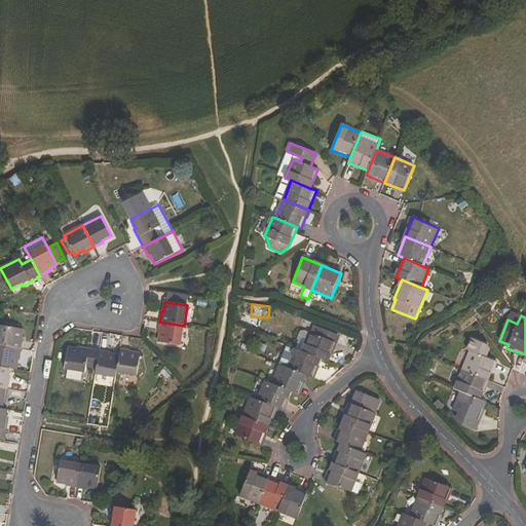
[(159,322),(158,332),(160,333),(158,342),(181,345),(184,326),(159,322)]
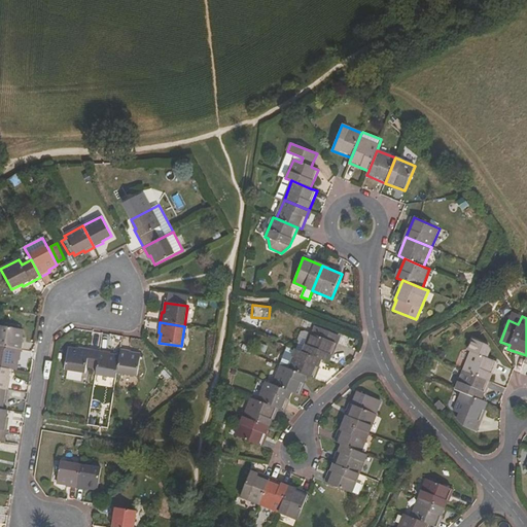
[(24,341),(22,340),(23,330),(1,326),(0,335),(0,347),(22,351),(24,341)]
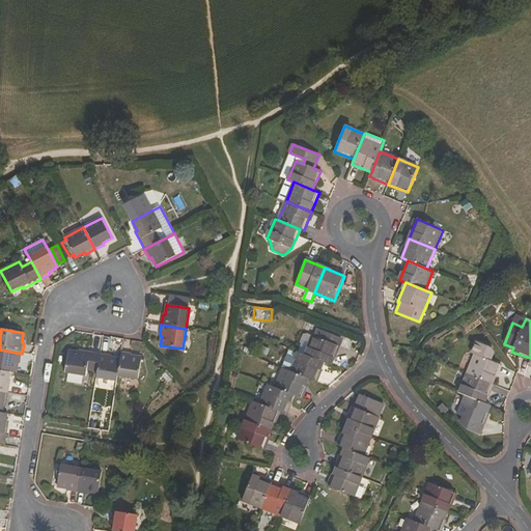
[(342,339),(317,329),(314,337),(307,334),(303,334),(300,342),(302,345),(308,347),(305,355),(325,363),(331,366),(342,339)]
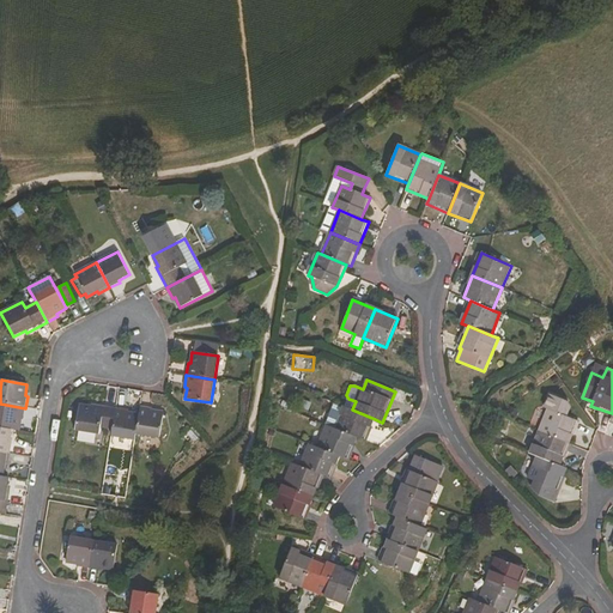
[(551,395),(546,408),(548,410),(540,432),(569,444),(578,422),(564,416),(569,404),(568,401),(551,395)]
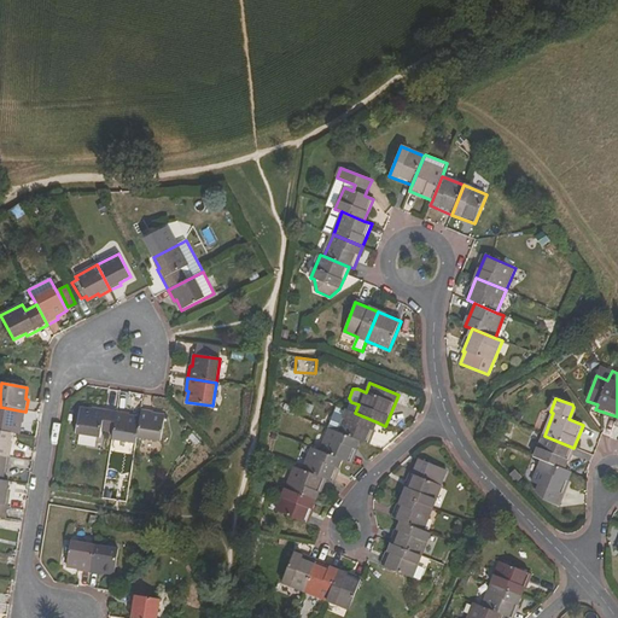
[(0,431),(12,433),(19,435),(22,424),(23,424),(25,412),(0,407),(0,431)]
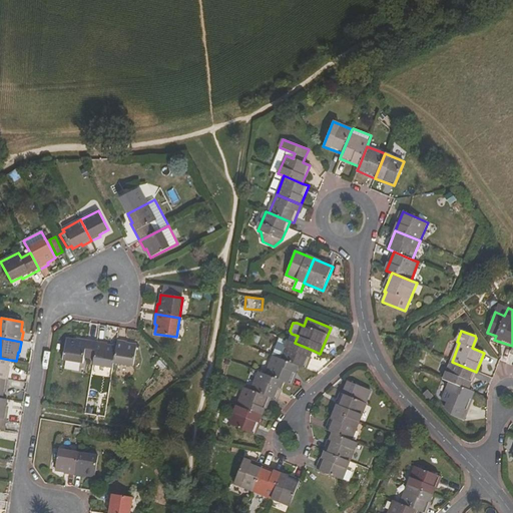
[(94,360),(97,342),(77,338),(76,340),(67,339),(63,361),(83,364),(84,358),(94,360)]
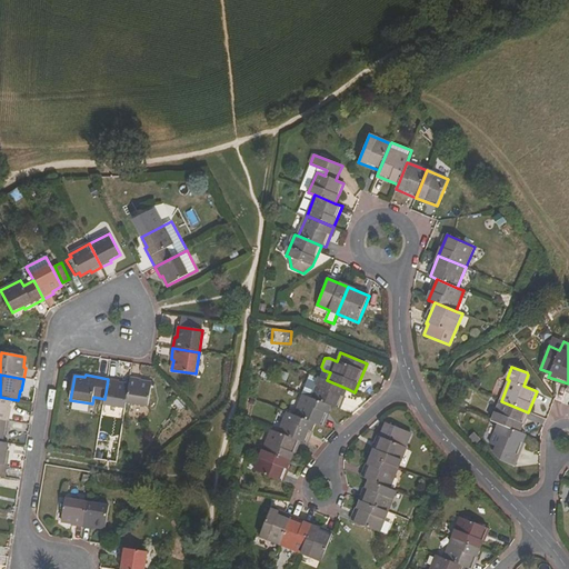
[(152,382),(141,381),(142,379),(130,377),(129,385),(126,402),(149,407),(152,382)]
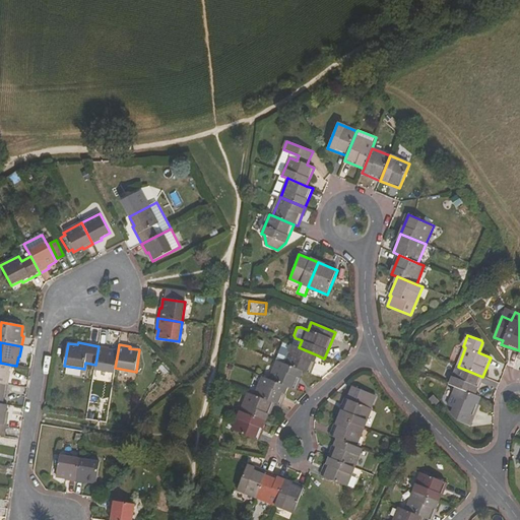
[(303,372),(310,374),(318,355),(299,347),(293,345),(284,364),(303,372)]
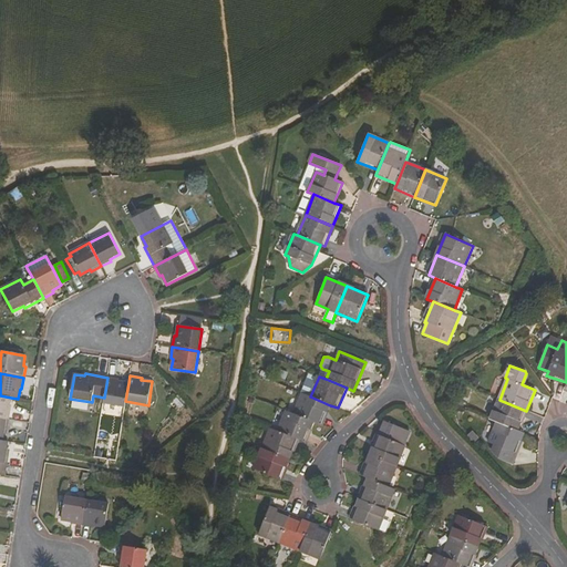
[(129,383),(117,381),(119,379),(107,378),(104,398),(103,403),(125,408),(125,401),(129,383)]
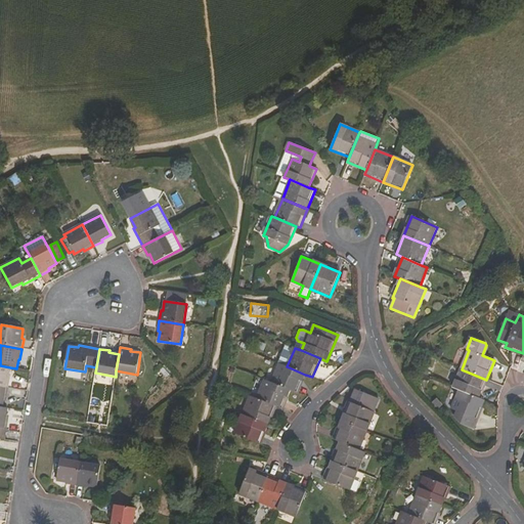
[(424,355),(421,364),(432,368),(435,359),(424,355)]
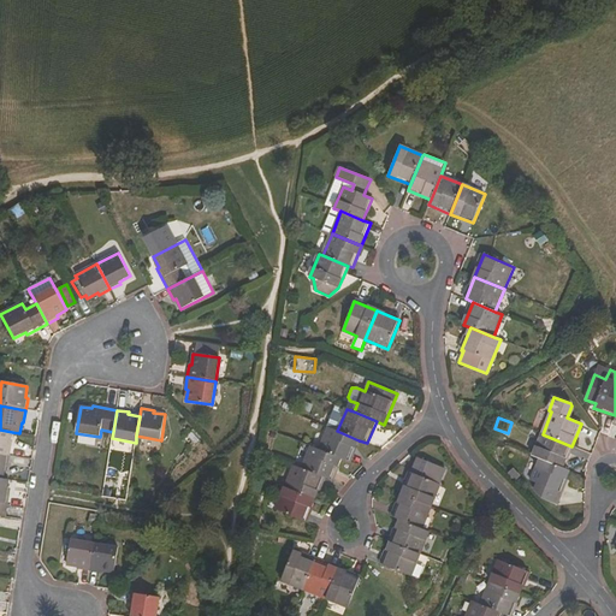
[(341,458),(350,462),(359,440),(337,431),(330,428),(321,450),(341,458)]
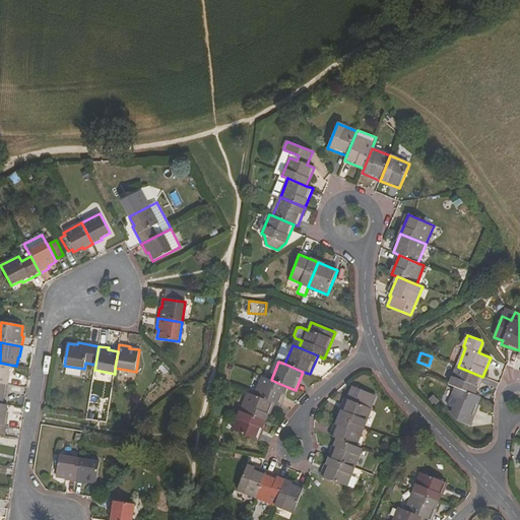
[(10,375),(8,375),(10,365),(0,363),(0,383),(8,385),(10,375)]
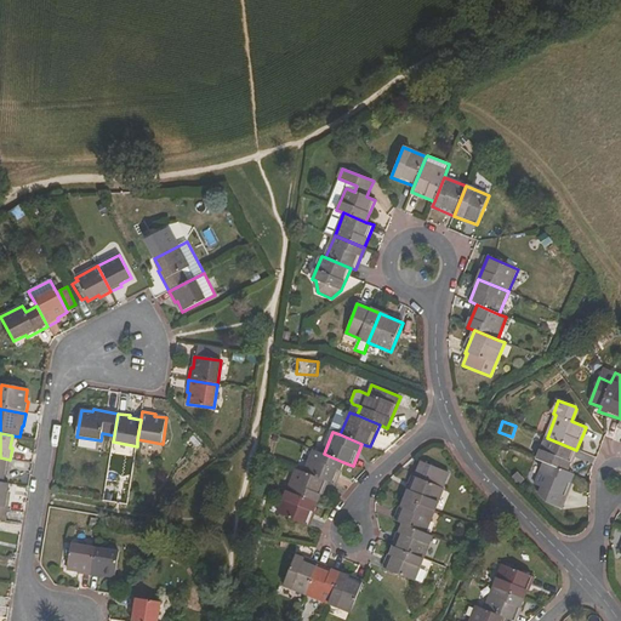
[(545,462),(567,472),(576,450),(547,438),(537,460),(545,462)]
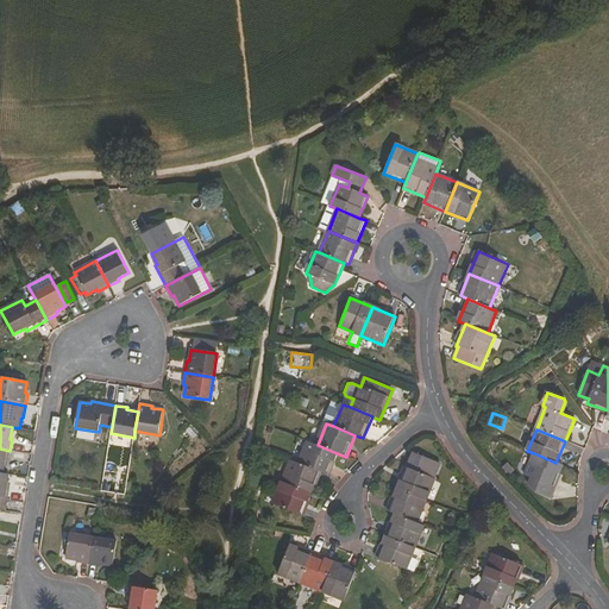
[(319,471),(328,476),(337,453),(318,445),(308,441),(299,463),(319,471)]
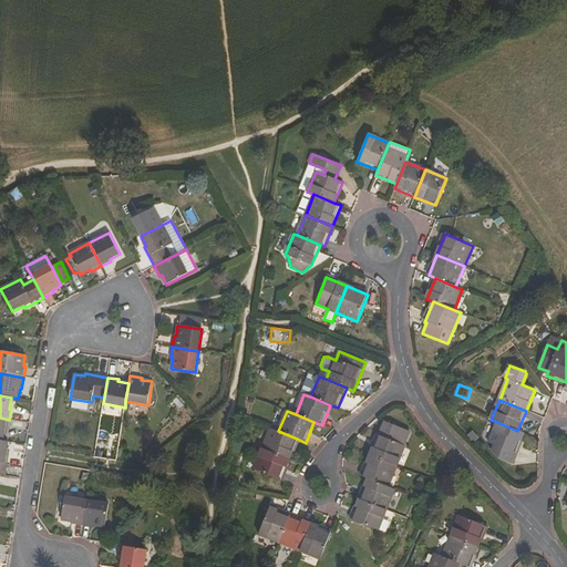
[(0,440),(3,441),(6,431),(8,431),(9,420),(0,418),(0,440)]
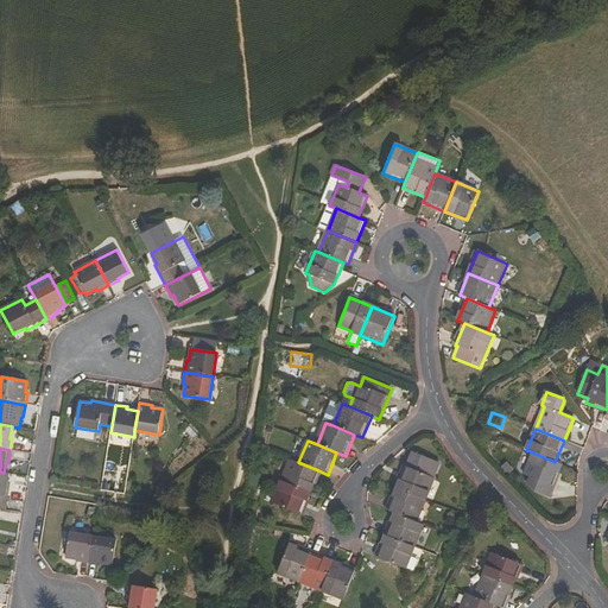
[(555,462),(533,453),(524,475),(552,487),(562,464),(555,462)]
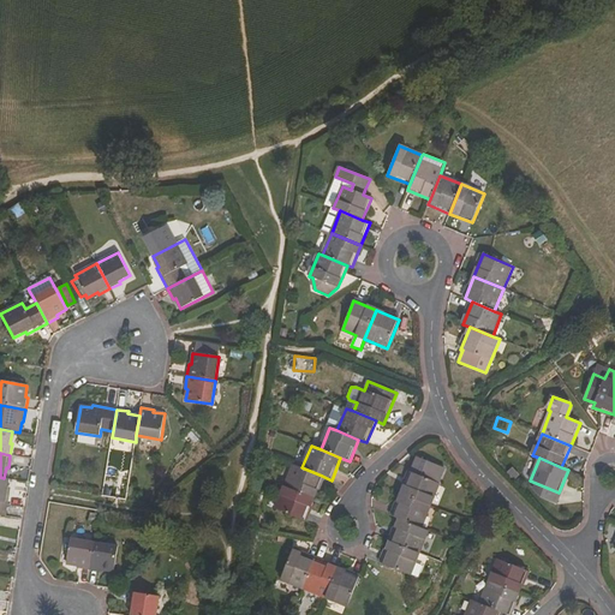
[(284,488),(312,500),(322,476),(302,467),(293,464),(284,488)]
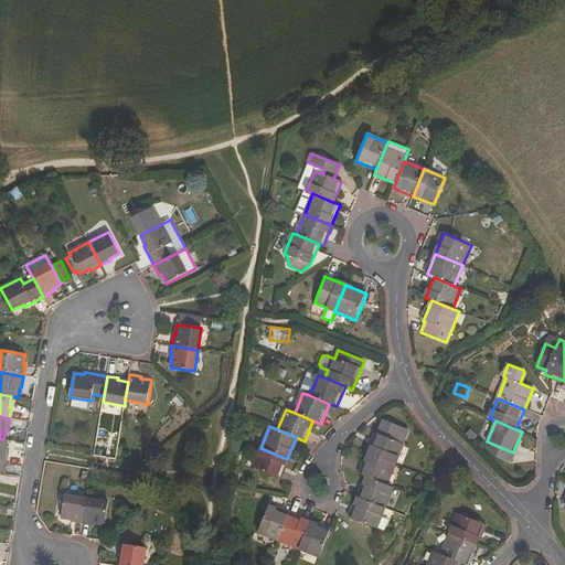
[(368,455),(395,466),(404,445),(376,434),(368,455)]
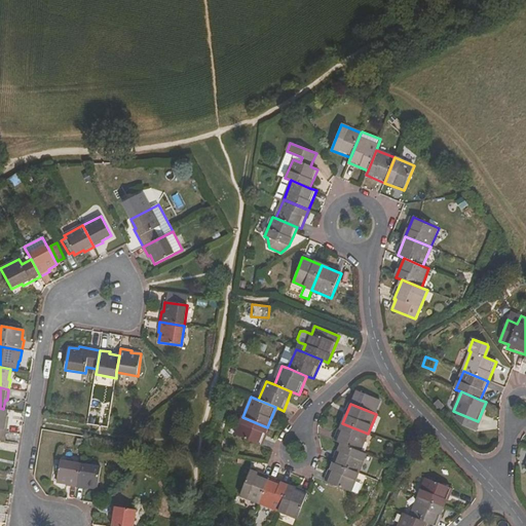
[(8,421),(7,420),(8,410),(3,409),(0,408),(0,441),(5,442),(8,421)]
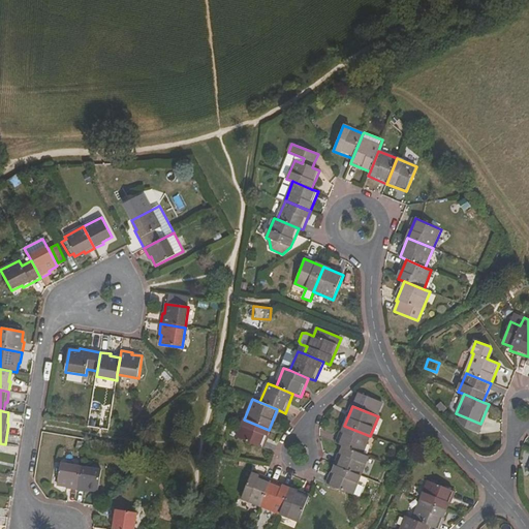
[(269,430),(244,419),(237,438),(261,448),(269,430)]
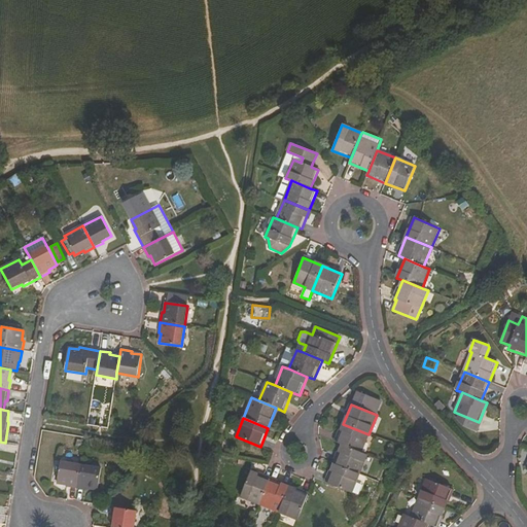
[(369,434),(343,424),(336,443),(342,445),(361,453),(369,434)]
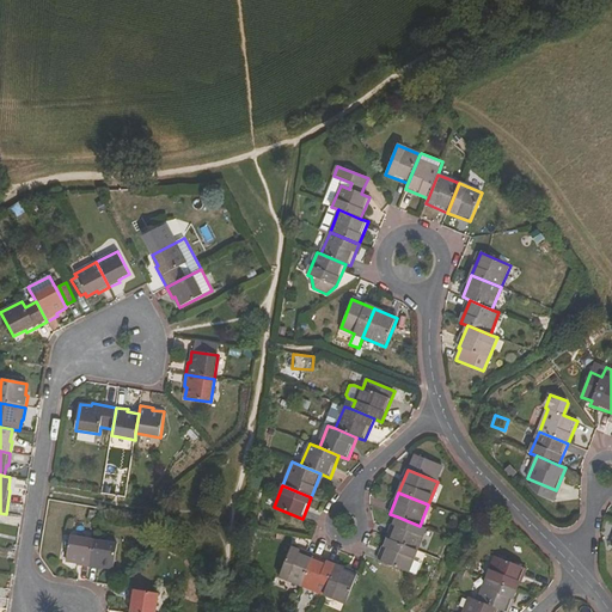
[(420,526),(397,516),(387,539),(417,551),(426,528),(420,526)]
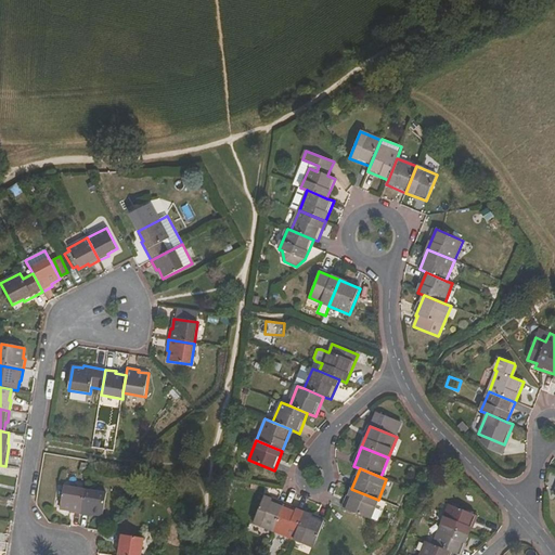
[(81,515),(86,489),(64,486),(60,510),(71,511),(71,514),(81,515)]
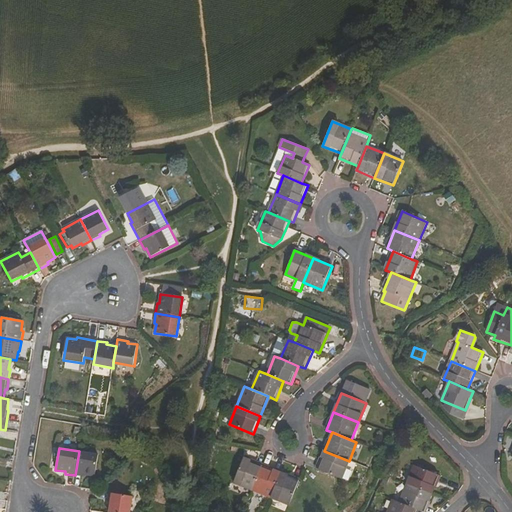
[(84,477),(85,474),(95,476),(99,455),(79,451),(75,475),(84,477)]
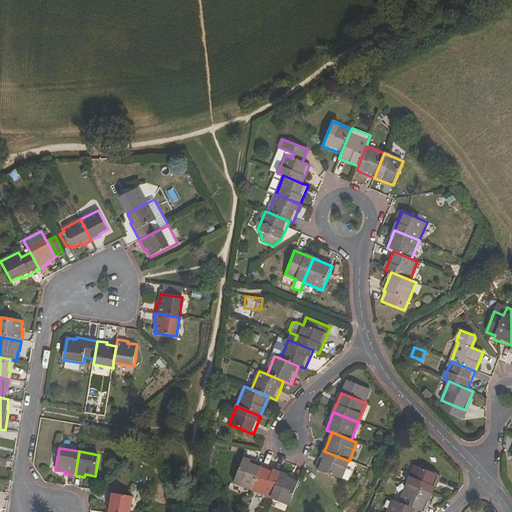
[(317,469),(341,479),(349,461),(324,451),(317,469)]
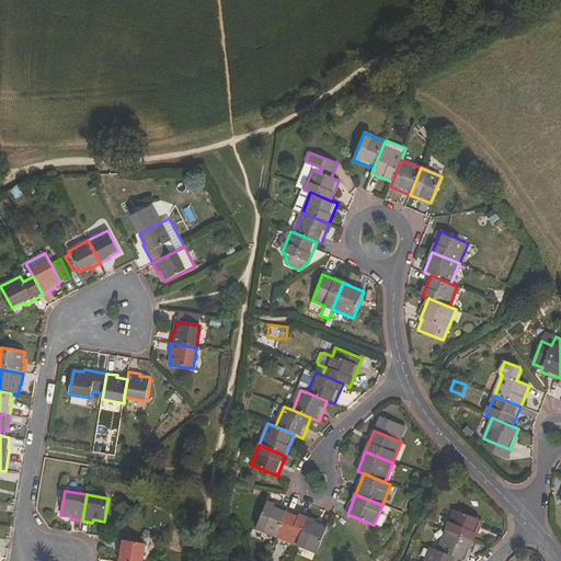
[(266,503),(255,529),(276,537),(286,511),(266,503)]
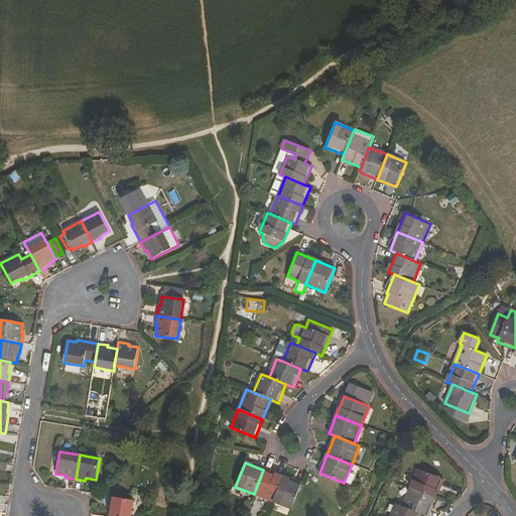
[(442,479),(417,469),(410,488),(435,498),(442,479)]
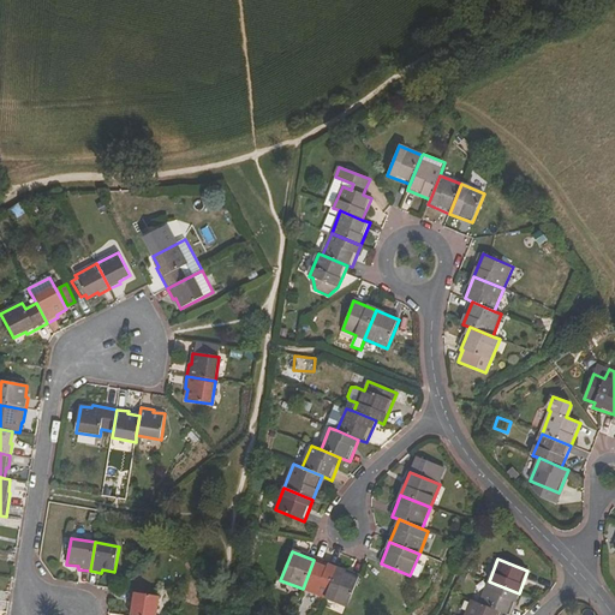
[(324,598),(336,569),(314,560),(303,589),(324,598)]
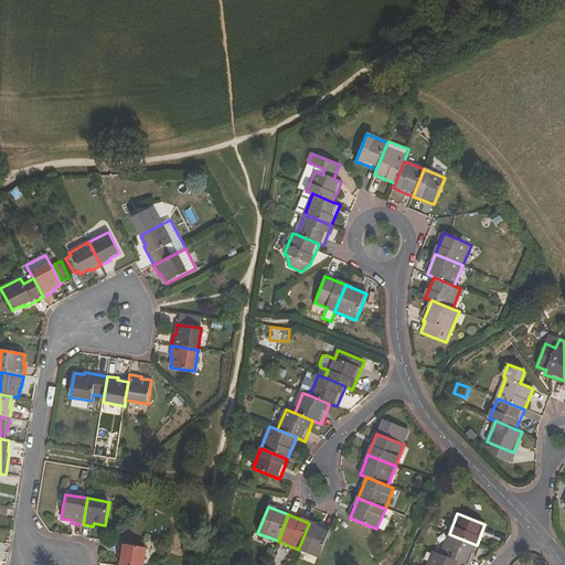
[(319,557),(330,531),(309,523),(298,550),(319,557)]
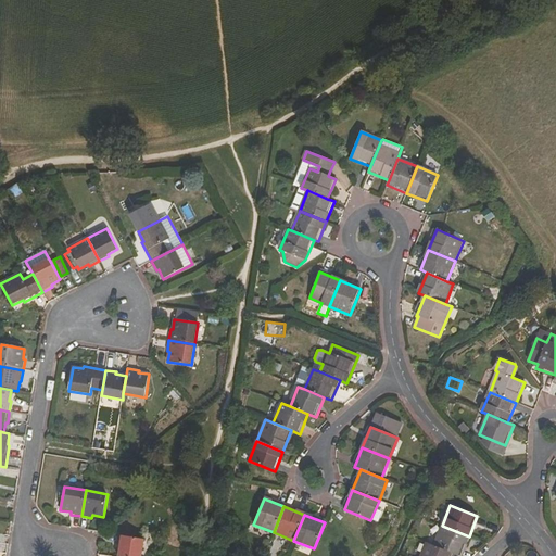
[(453,554),(458,555),(460,555),(469,536),(442,526),(433,546),(453,554)]
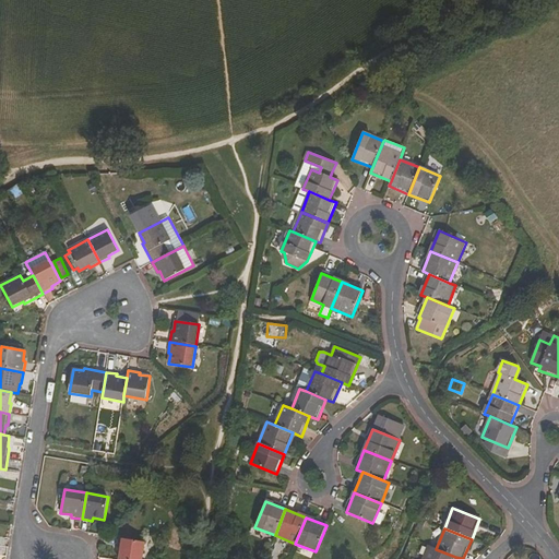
[(118,549),(120,549),(118,558),(142,558),(145,543),(120,538),(118,549)]
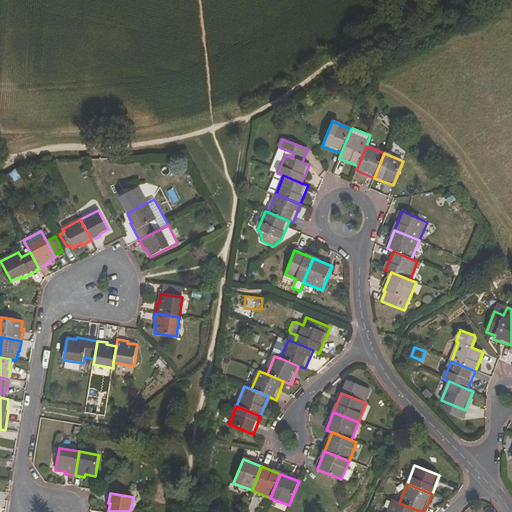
[(415,511),(417,510),(399,503),(392,500),(387,511),(415,511)]
